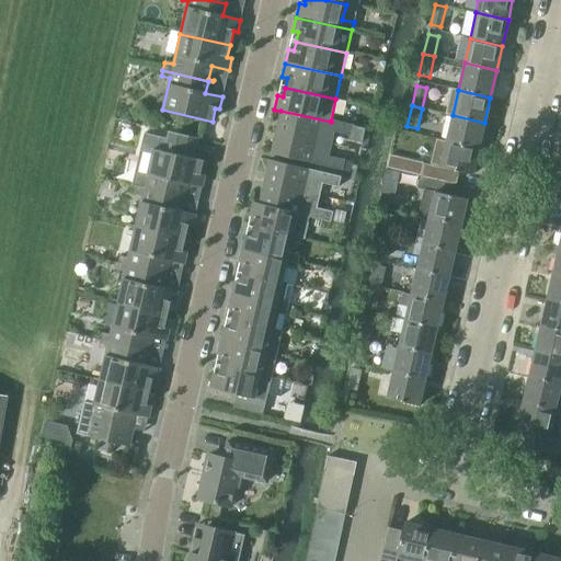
[(281,111),(275,133),(331,145),(334,133),(348,136),(348,138),(350,141),(362,144),(365,129),(352,126),(353,126),(331,121),(331,122),(281,111)]
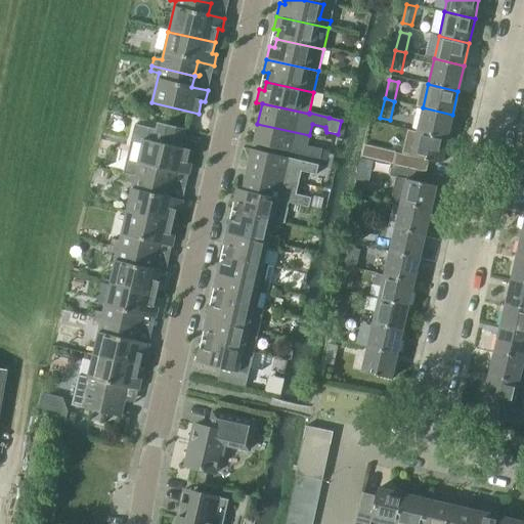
[(406,129),(406,130),(446,139),(452,115),(423,107),(417,132),(406,129)]
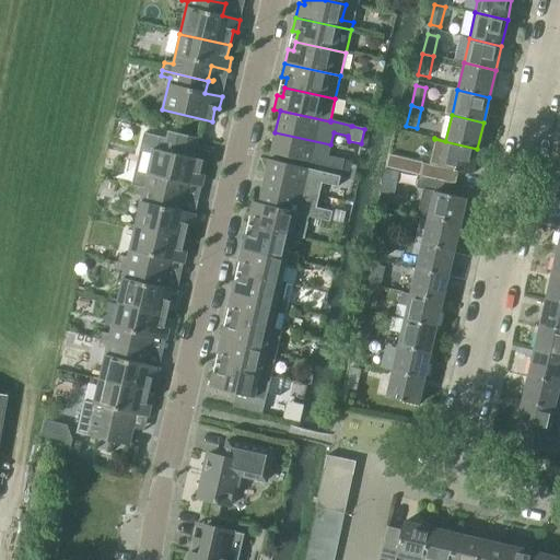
[(202,161),(193,159),(197,139),(167,131),(166,139),(146,133),(141,152),(154,155),(147,188),(136,186),(135,188),(181,198),(185,199),(186,198),(181,196),(184,184),(201,187),(203,175),(199,174),(202,161)]
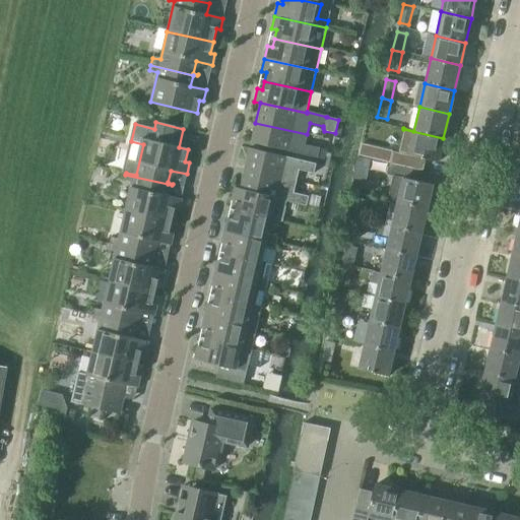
[(307,134),(255,123),(251,143),(317,158),(319,149),(304,146),(307,134)]
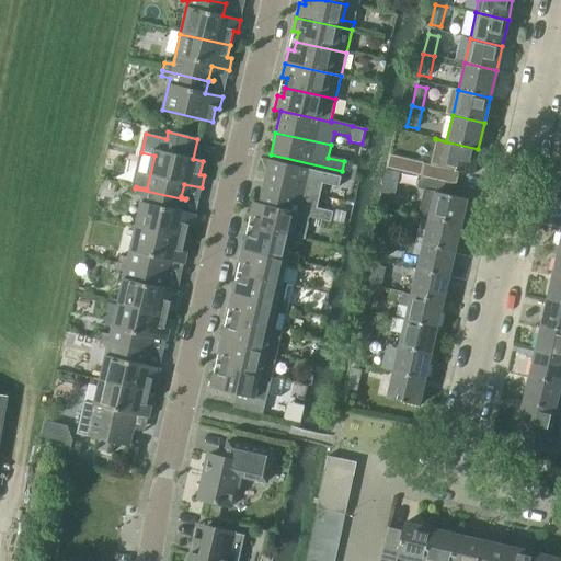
[(423,163),(420,175),(456,184),(458,172),(472,175),(478,149),(435,139),(430,164),(423,163)]
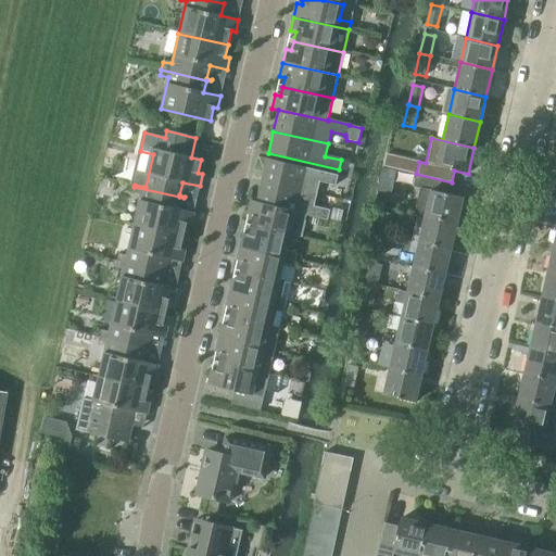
[(266,159),(261,182),(316,194),(319,182),(336,186),(338,176),(266,159)]
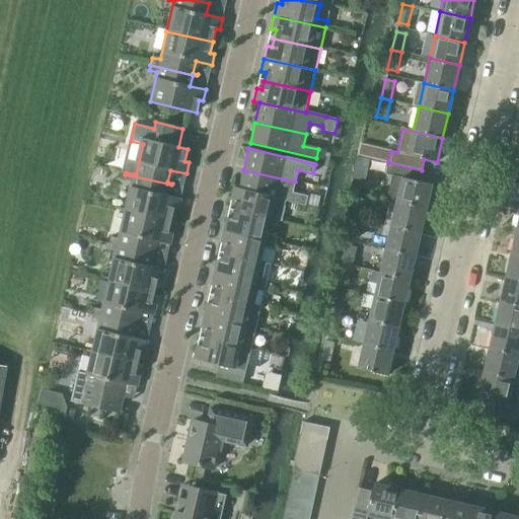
[(386,200),(396,202),(426,209),(432,184),(419,181),(422,170),(388,162),(386,174),(391,175),(386,200)]
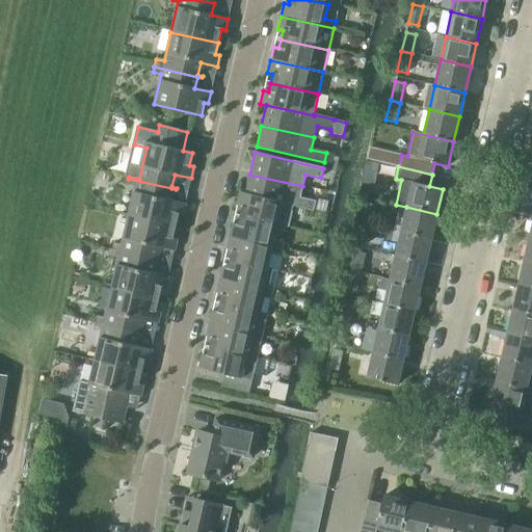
[(245,193),(244,193),(244,194),(293,206),(313,211),(315,201),(300,197),(302,186),(249,175),(245,193)]
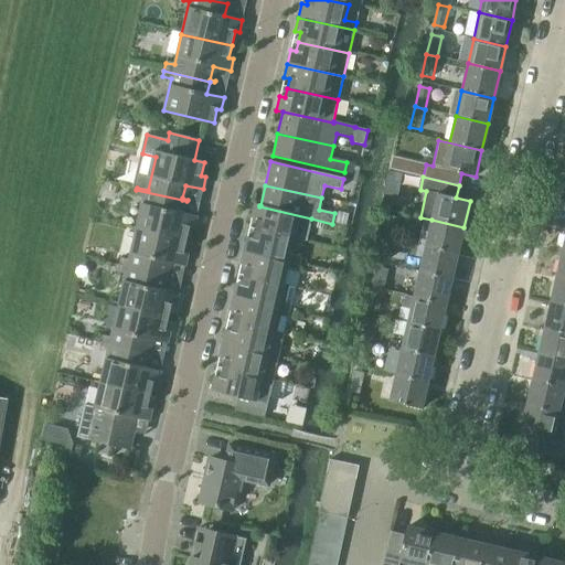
[(144,198),(136,230),(185,242),(189,227),(193,228),(196,216),(179,212),(182,200),(136,190),(135,195),(144,198)]
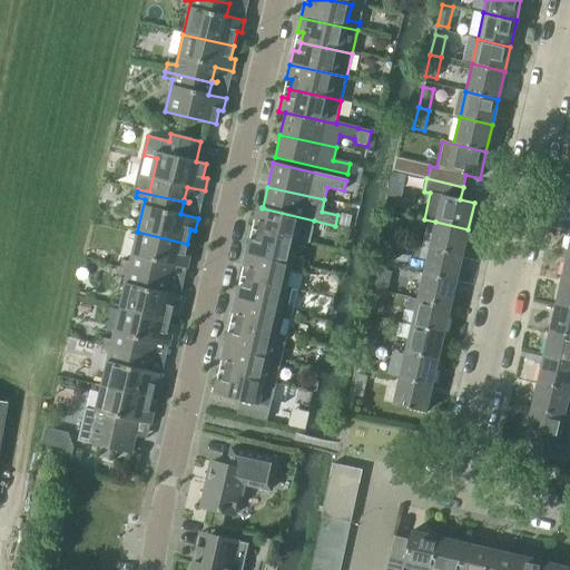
[(258,222),(256,232),(296,242),(296,241),(308,244),(313,220),(314,220),(262,208),(262,207),(256,206),(253,220),(258,222)]
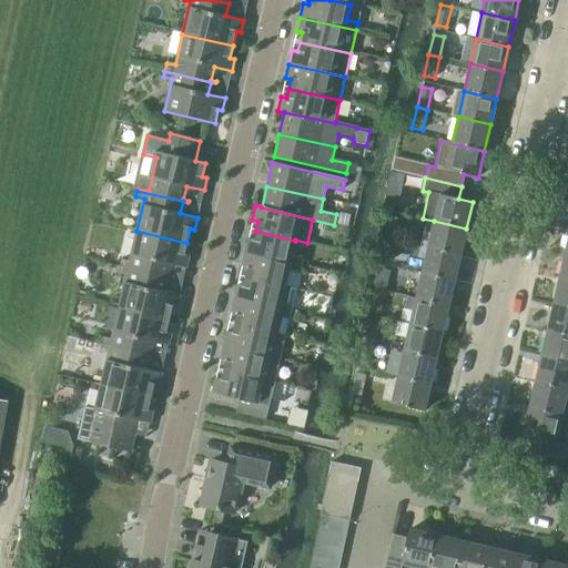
[(391,217),(386,237),(397,240),(402,220),(391,217)]
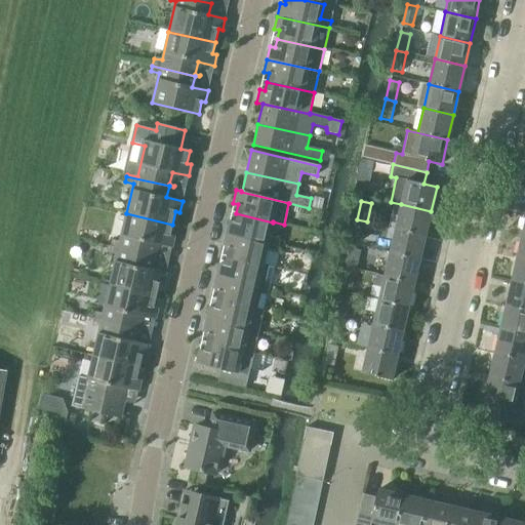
[(401,204),(396,229),(426,235),(431,211),(401,204)]
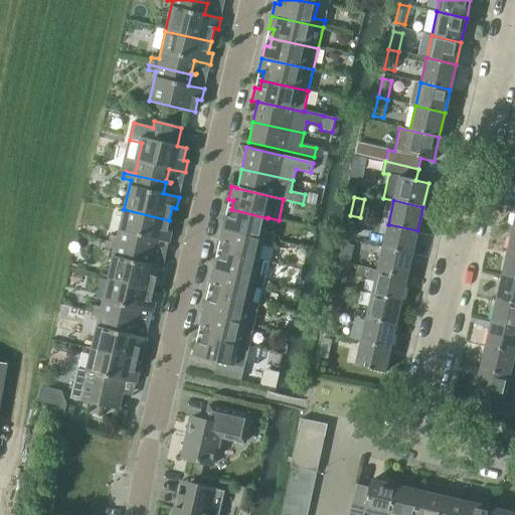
[(110,235),(108,243),(146,251),(154,253),(154,252),(146,250),(149,238),(168,243),(171,232),(167,231),(169,220),(124,209),(117,237),(110,235)]
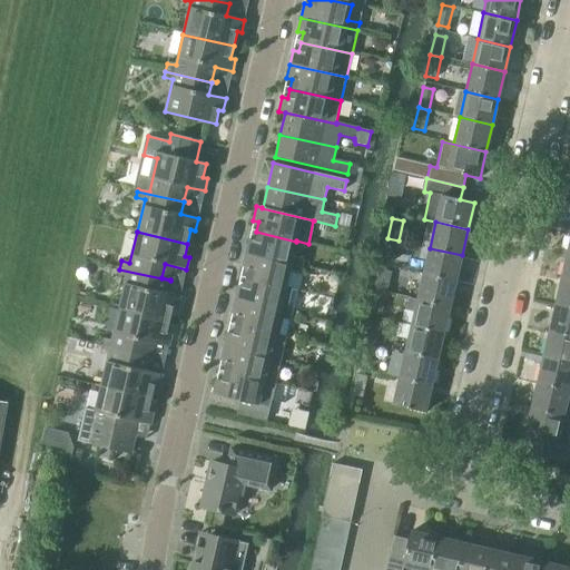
[(249,239),(245,254),(303,267),(304,259),(293,257),(296,242),(256,232),(254,241),(249,239)]
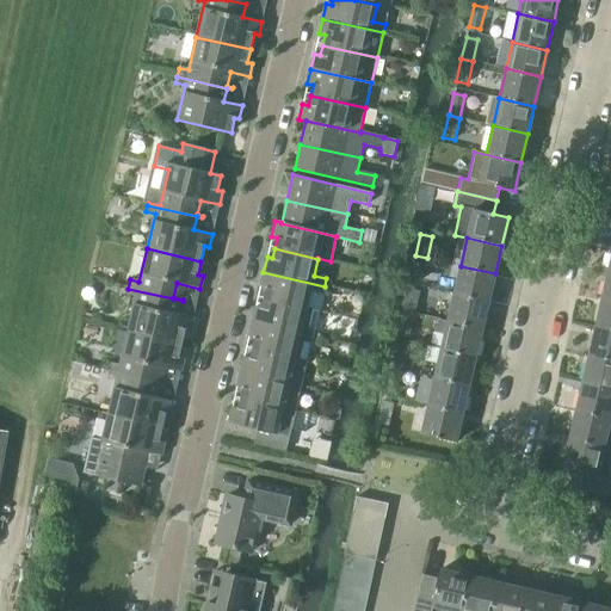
[(427,258),(415,255),(411,277),(423,281),(427,258)]
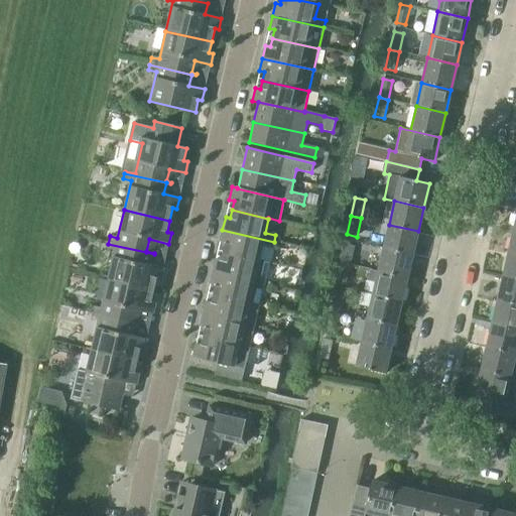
[(389,225),(383,248),(412,255),(418,231),(389,225)]
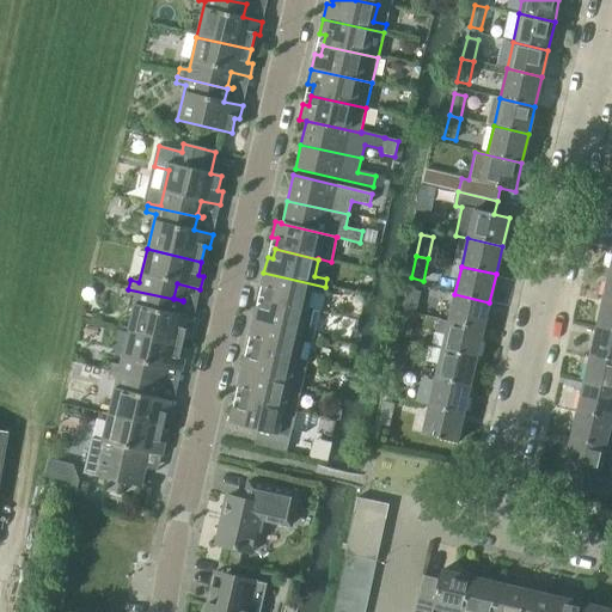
[(267,288),(264,299),(307,308),(311,292),(323,294),(325,287),(263,273),(261,287),(267,288)]
